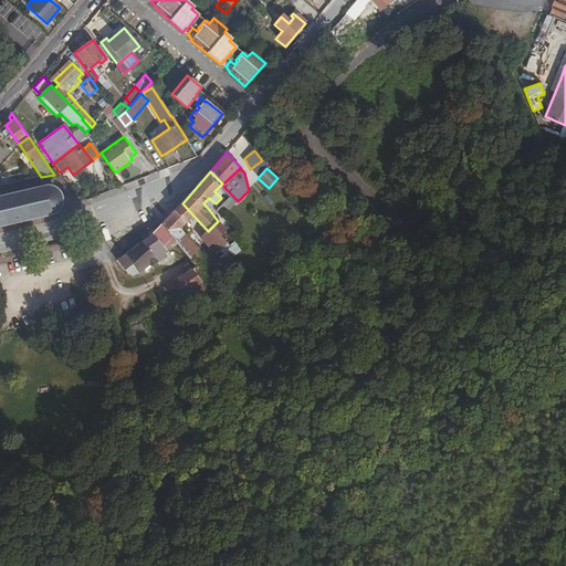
[(0,226),(20,221),(33,218),(50,215),(58,211),(60,207),(61,203),(62,200),(61,197),(60,194),(56,190),(53,188),(50,187),(46,187),(34,189),(0,197),(0,226)]
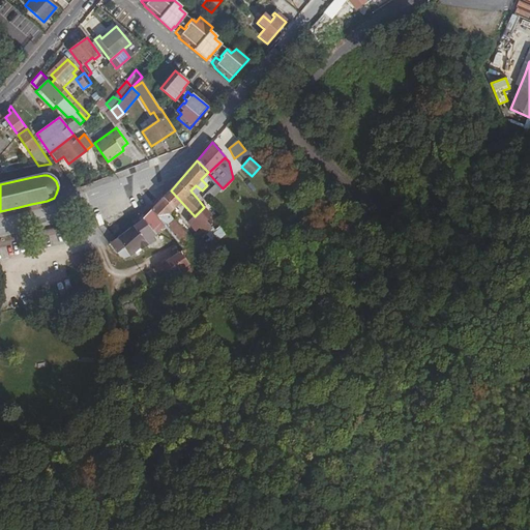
[(171,190),(166,197),(175,207),(181,202),(171,190)]
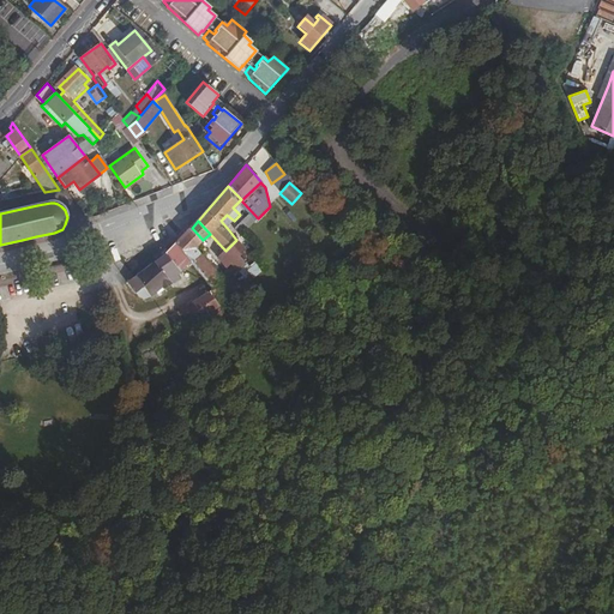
[(193,264),(215,290),(210,293),(220,305),(234,323),(244,314),(233,300),(234,300),(226,290),(230,287),(197,246),(203,240),(192,228),(178,242),(193,264)]
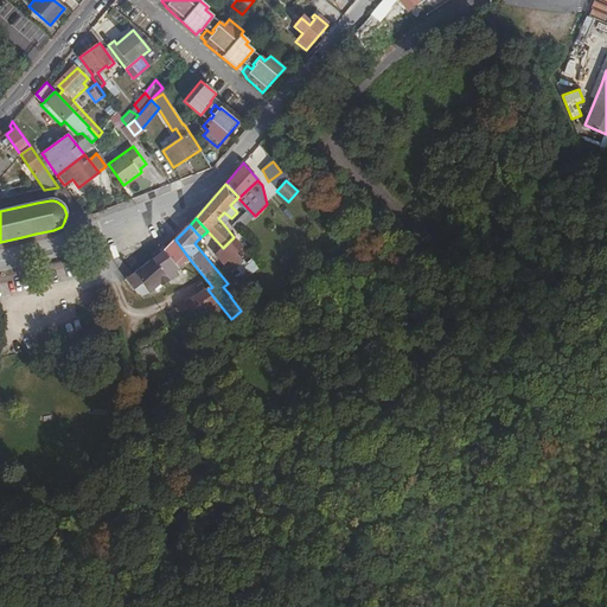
[(229,259),(236,267),(240,264),(242,261),(236,254),(242,247),(234,237),(223,248),(216,254),(224,263),(229,259)]
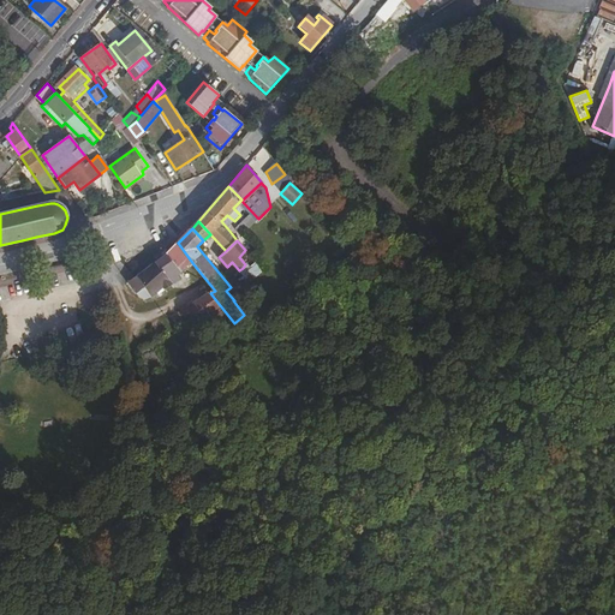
[(178,243),(167,255),(181,274),(185,272),(193,264),(178,243)]
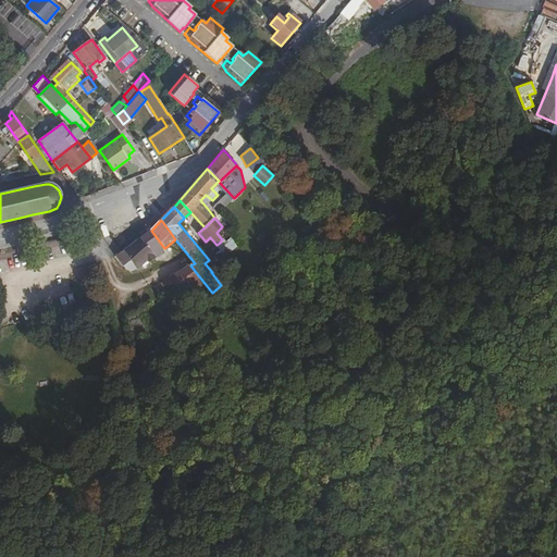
[(151,231),(140,238),(155,258),(163,252),(162,250),(164,248),(151,231)]
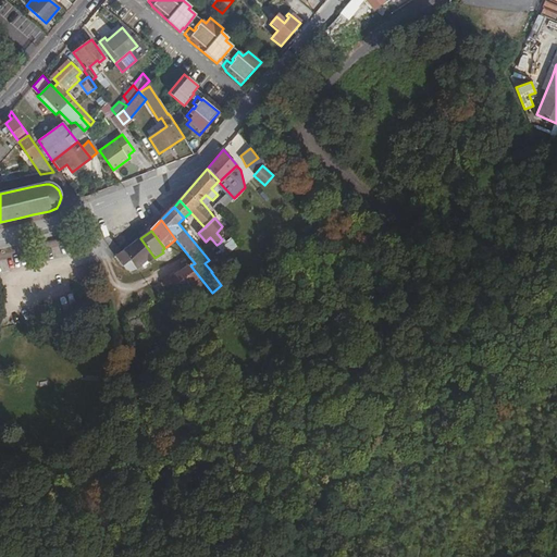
[(155,258),(140,238),(116,256),(123,265),(124,265),(126,268),(133,262),(137,268),(148,260),(150,261),(155,258)]
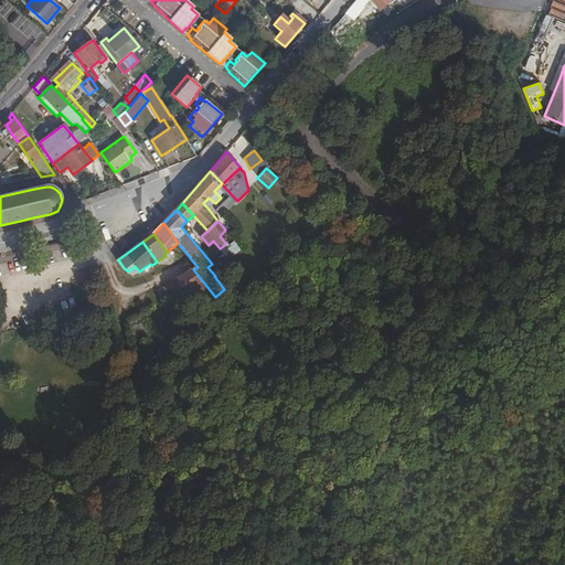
[(193,269),(188,273),(176,281),(184,296),(193,289),(192,288),(202,280),(193,269)]
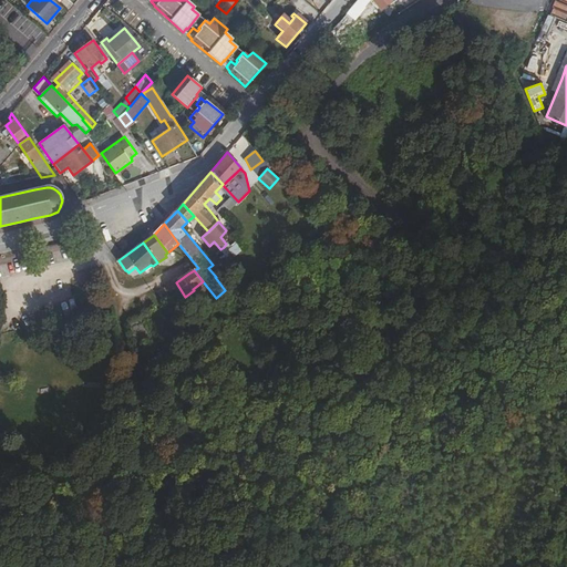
[(176,282),(164,289),(175,308),(187,300),(185,297),(176,282)]
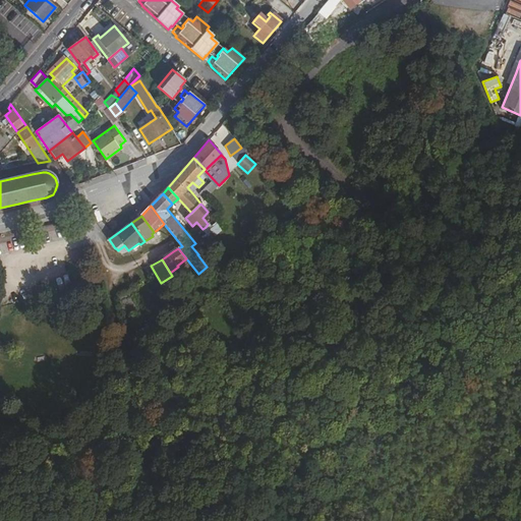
[(69,289),(71,296),(80,294),(78,287),(72,289),(69,289)]
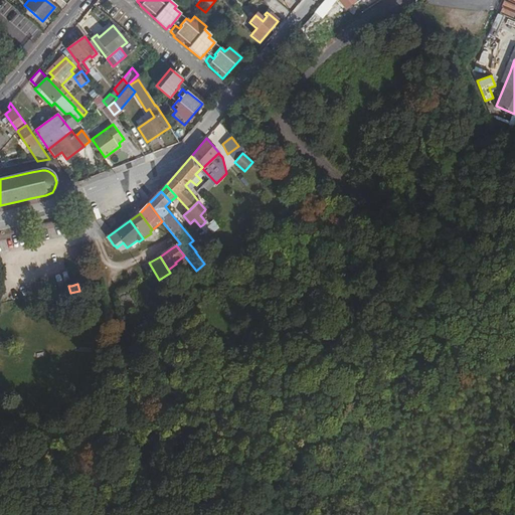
[(165,305),(160,309),(166,322),(176,318),(166,306),(165,305)]
